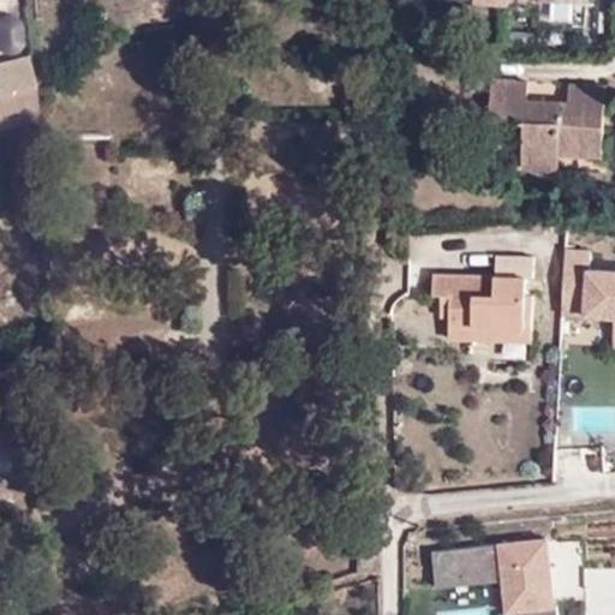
[(507,0),(508,3),(507,9),(539,11),(585,13),(586,0),(507,0)]
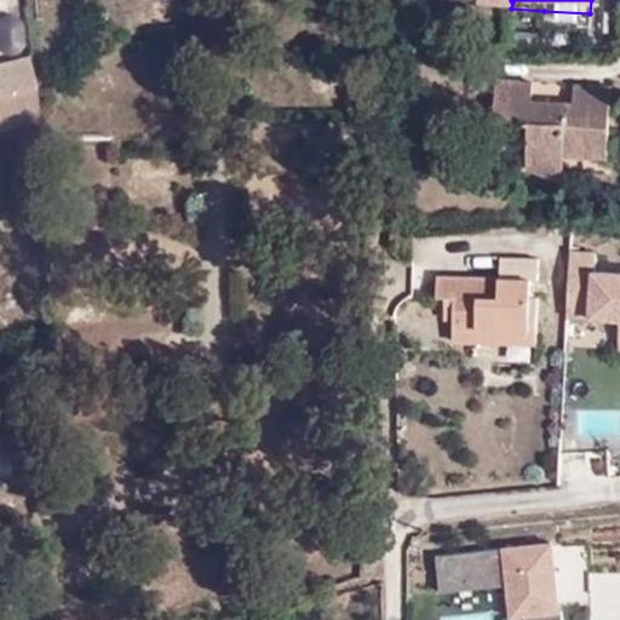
[(534,79),(497,76),(494,119),(529,120),(527,171),(566,172),(566,156),(609,158),(612,102),(574,99),(533,97),(534,79)]
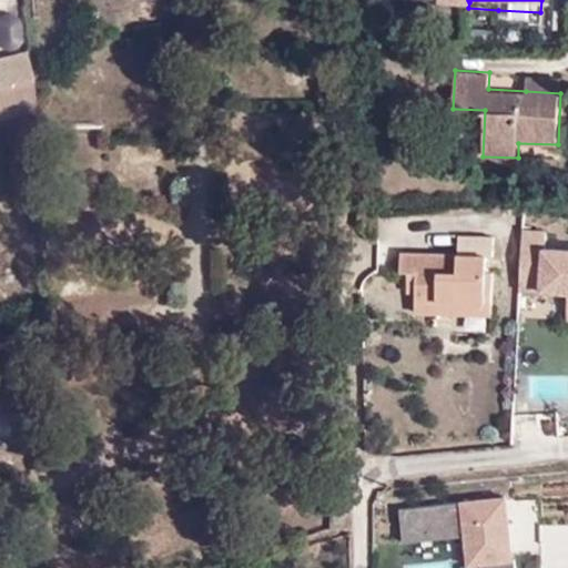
[(561,75),(527,74),(526,91),(560,93),(561,75)]
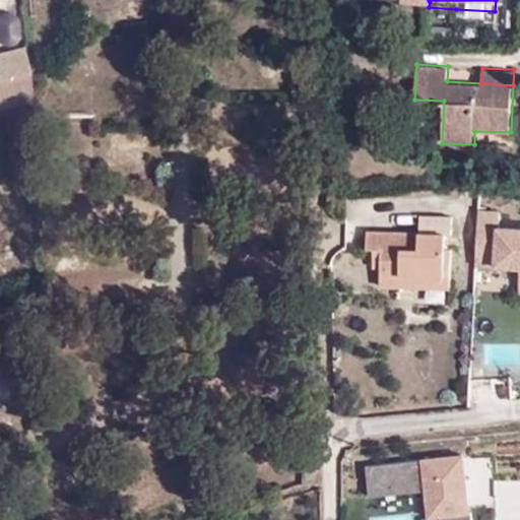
[(62,232),(104,233),(105,209),(62,209),(62,232)]
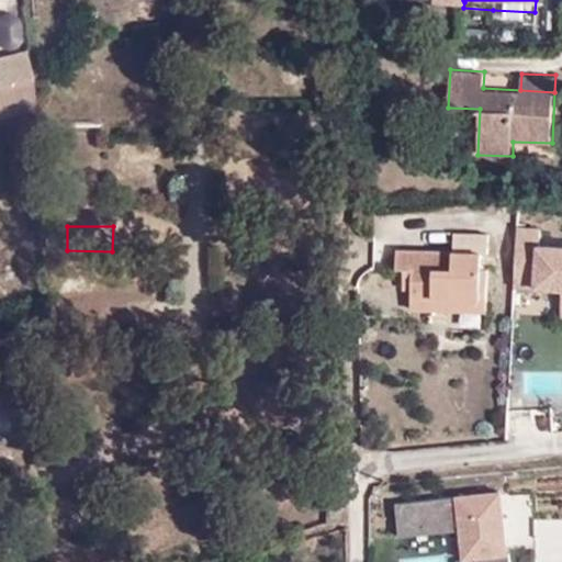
[(517,228),(514,285),(561,289),(561,316),(561,315),(561,246),(538,246),(539,229),(517,228)]
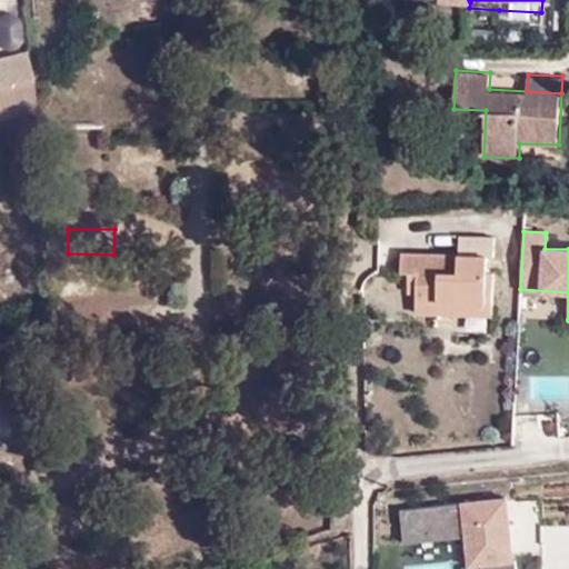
[(496,235),(460,235),(460,255),(402,253),(401,276),(408,276),(408,297),(417,297),(416,313),(438,316),(439,303),(492,305),(493,271),(486,271),(487,256),(496,256),(496,235)]
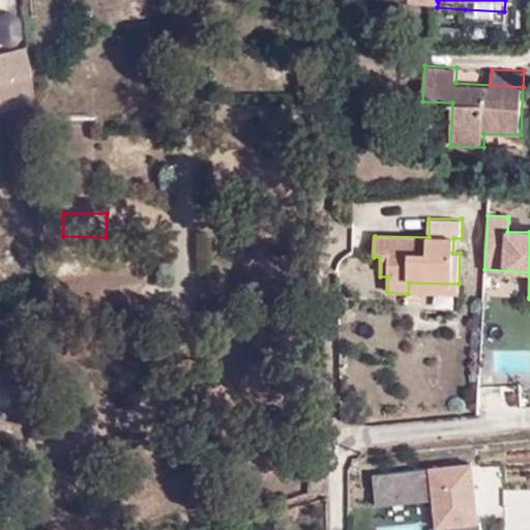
[(289,292),(289,262),(256,262),(256,292),(289,292)]
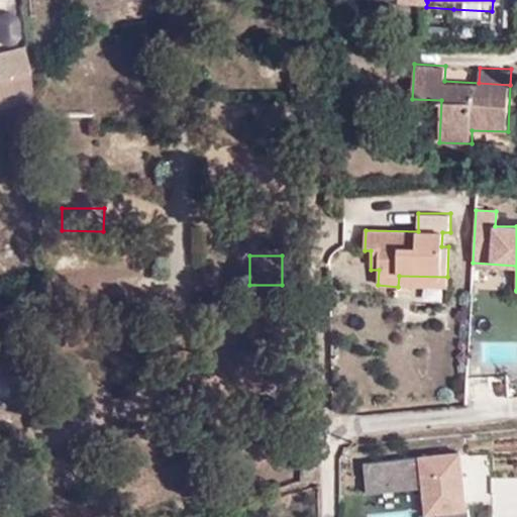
[(447,277),(399,276),(398,287),(446,288),(447,277)]
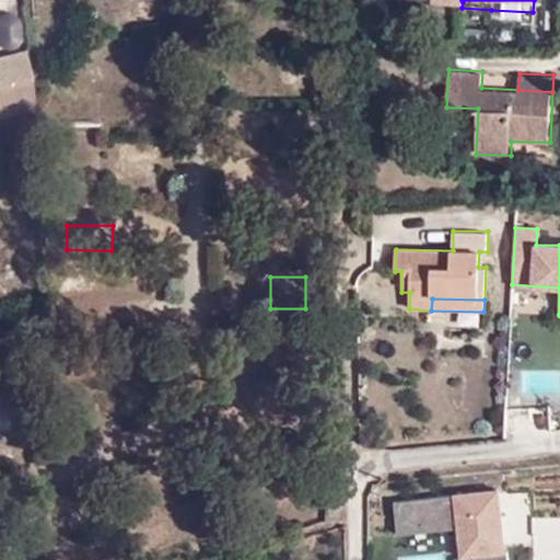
[(463,555),(476,553),(476,559),(509,559),(503,491),(395,501),(398,535),(461,528),(463,555)]
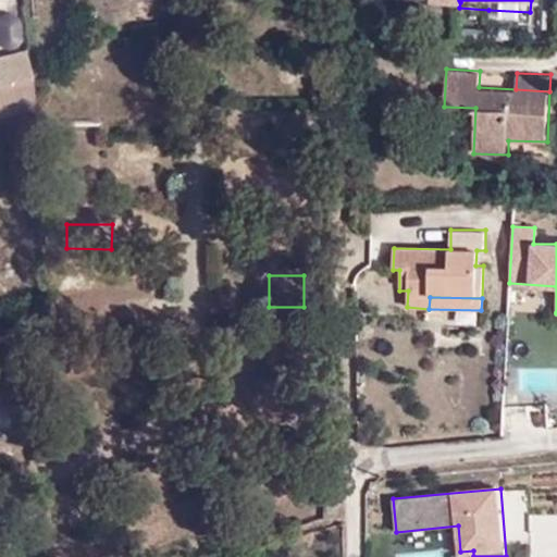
[(0,556),(14,556),(11,544),(2,545),(0,541),(0,556)]
